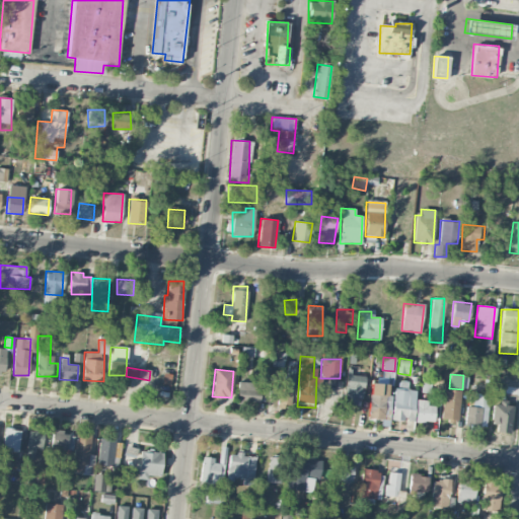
[(362,375),(346,375),(345,404),(362,404),(362,375)]
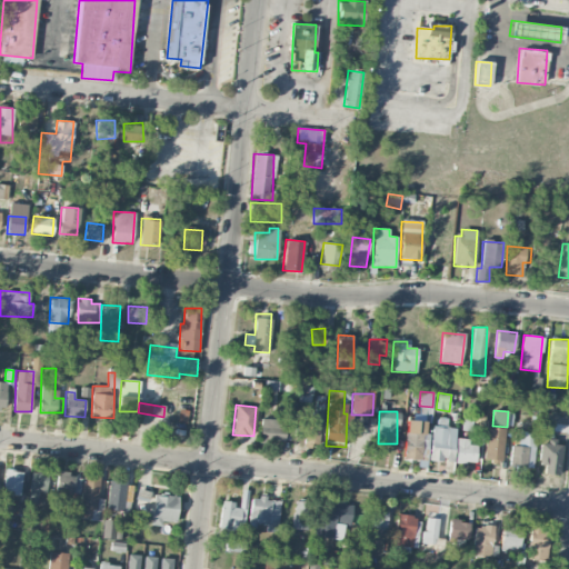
[(285,420),(260,419),(260,440),(285,441),(285,420)]
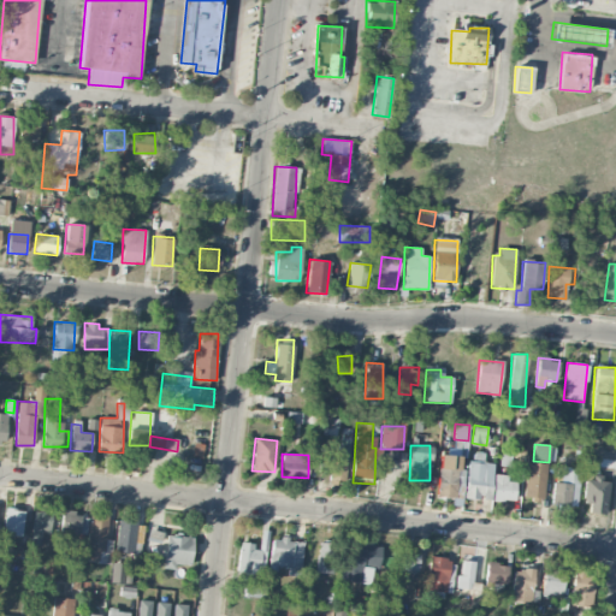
[(460,456),(439,455),(437,496),(463,497),(463,469),(460,469),(460,456)]
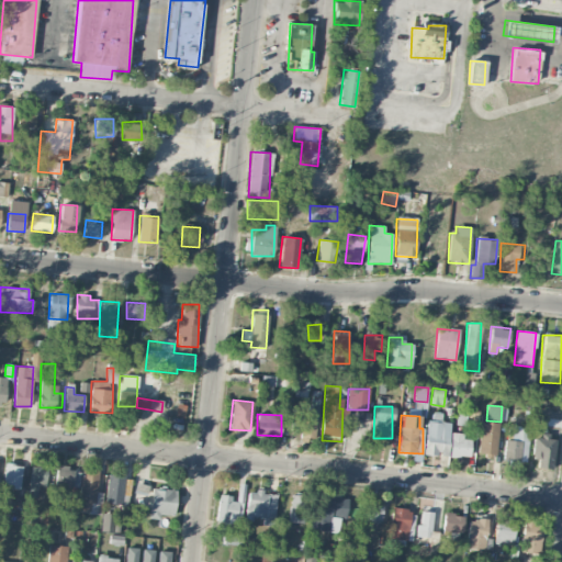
[(291,431),(301,431),(300,441),(315,441),(316,420),(291,419),(291,431)]
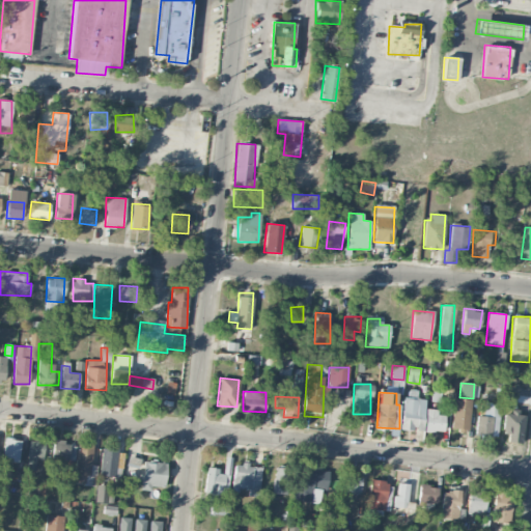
[(426,400),(404,397),(400,428),(421,431),(426,400)]
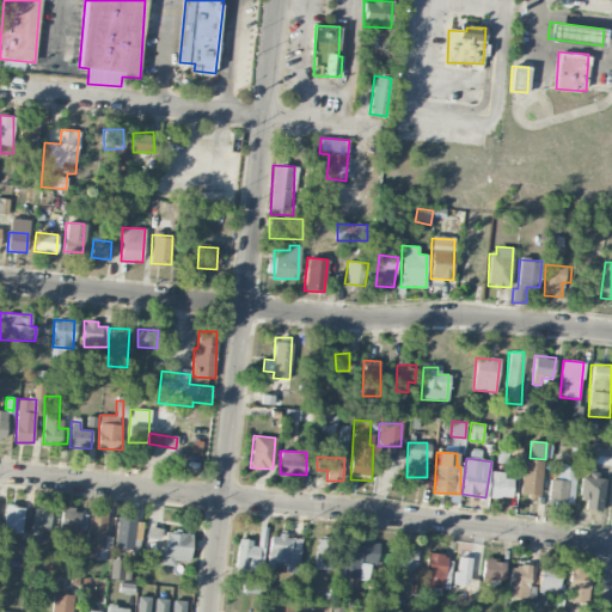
[(520,493),(539,496),(544,461),(525,458),(520,493)]
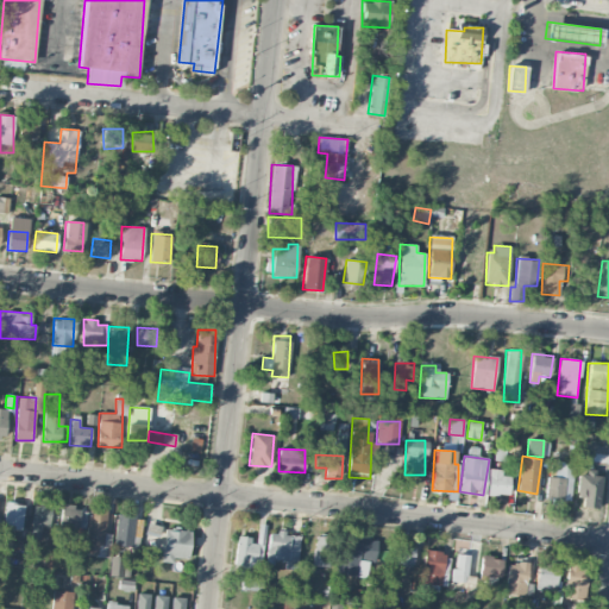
[(545,497),(570,501),(573,463),(556,462),(554,477),(547,477),(545,497)]
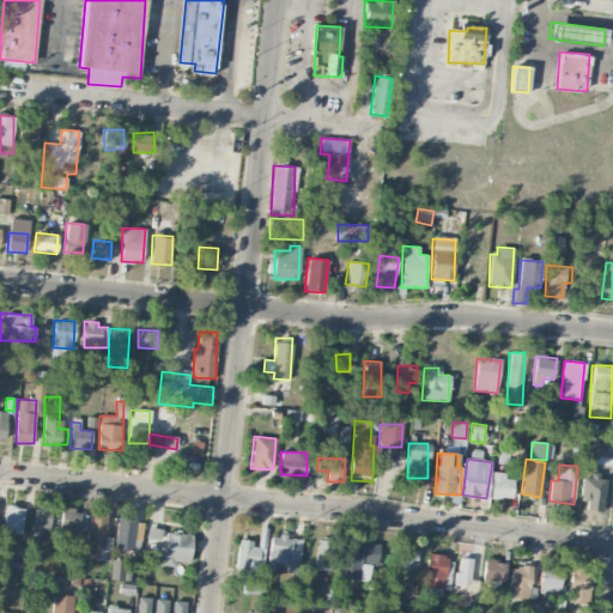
[(514,475),(491,474),(491,498),(513,499),(514,475)]
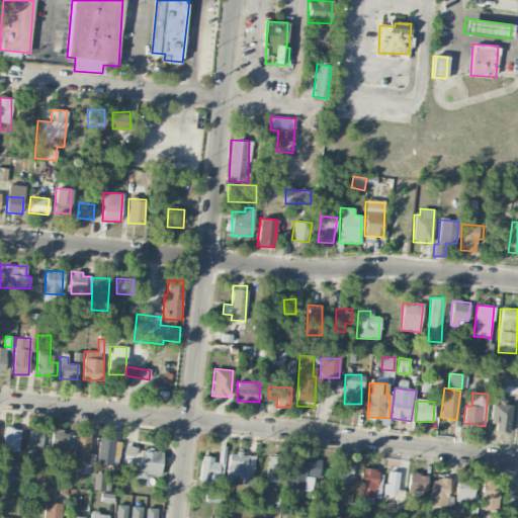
[(3,447),(18,448),(20,429),(5,427),(3,447)]
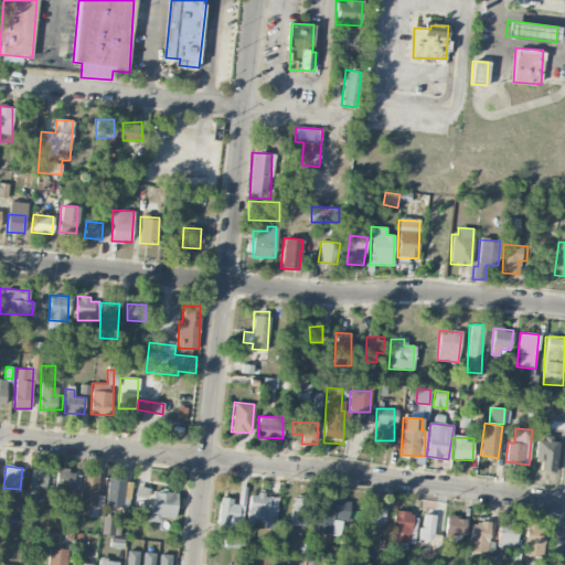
[(81,473),(70,473),(70,468),(57,467),(56,490),(80,491),(81,473)]
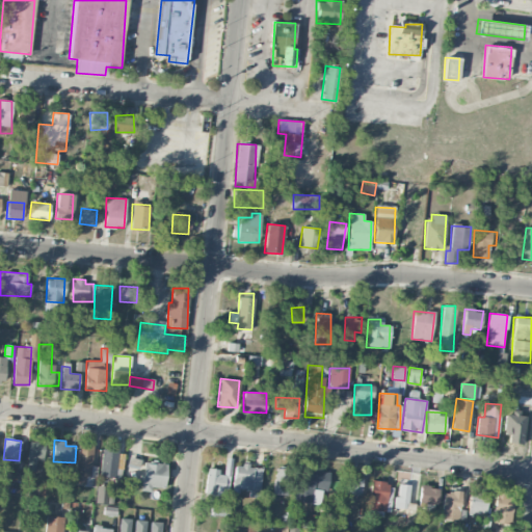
[(36,460),(44,460),(44,443),(28,442),(27,471),(36,471),(36,460)]
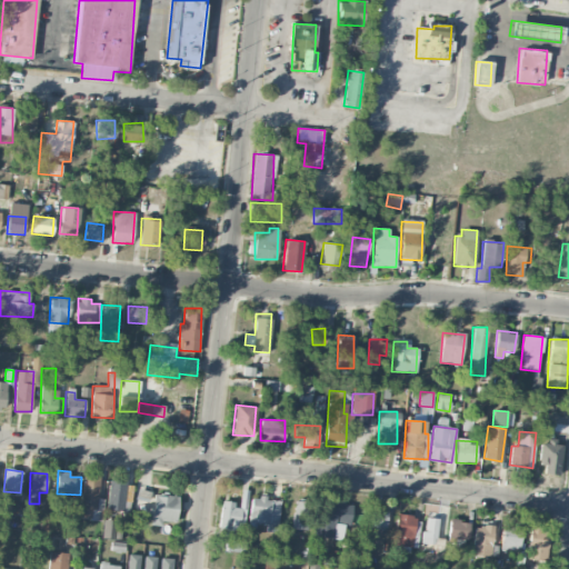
[(99,473),(82,472),(80,518),(102,520),(103,498),(98,498),(99,473)]
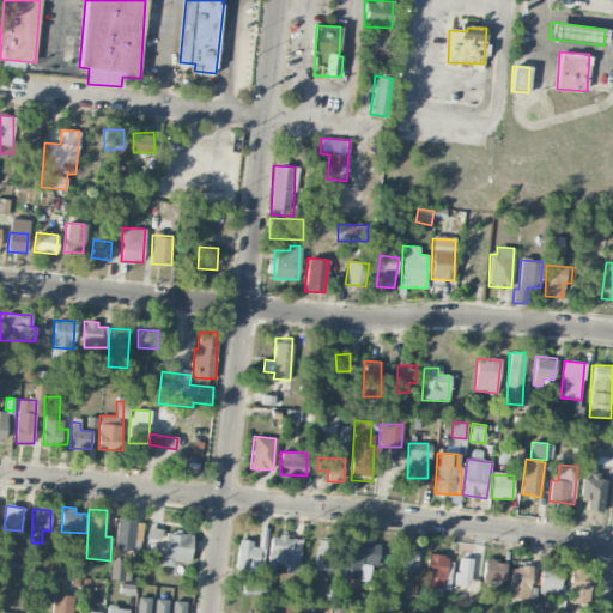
[(137,520),(117,517),(114,548),(132,551),(137,520)]
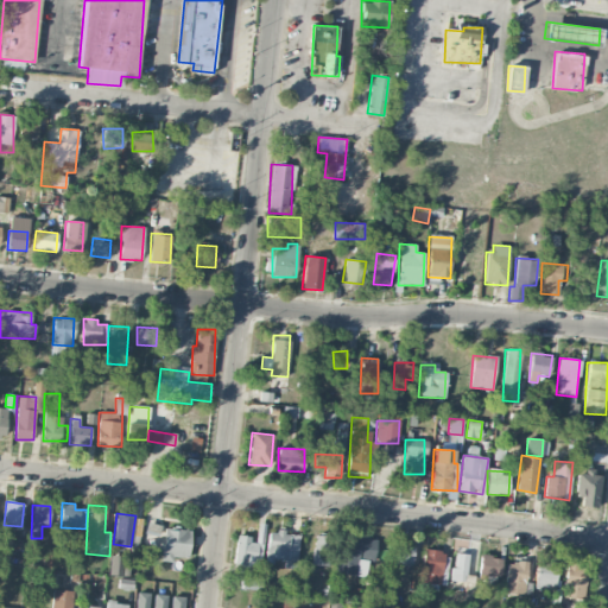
[(189,558),(190,530),(164,529),(162,561),(172,562),(172,557),(189,558)]
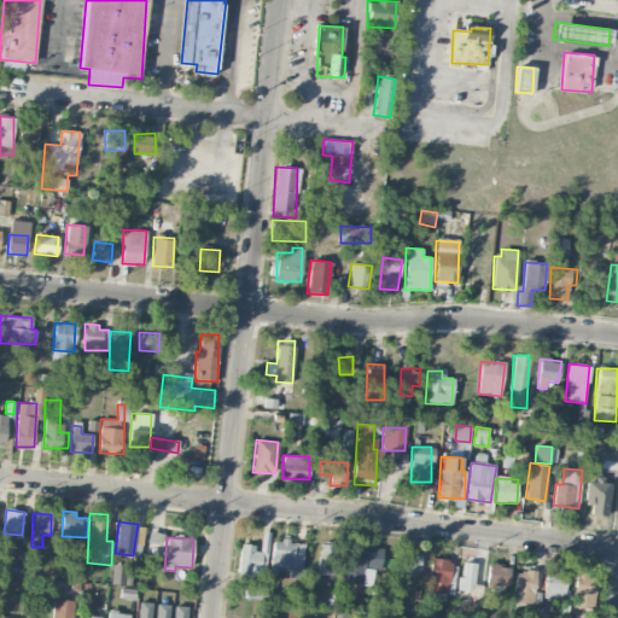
[(273,540),(270,570),(290,571),(289,577),(301,578),(304,543),(273,540)]
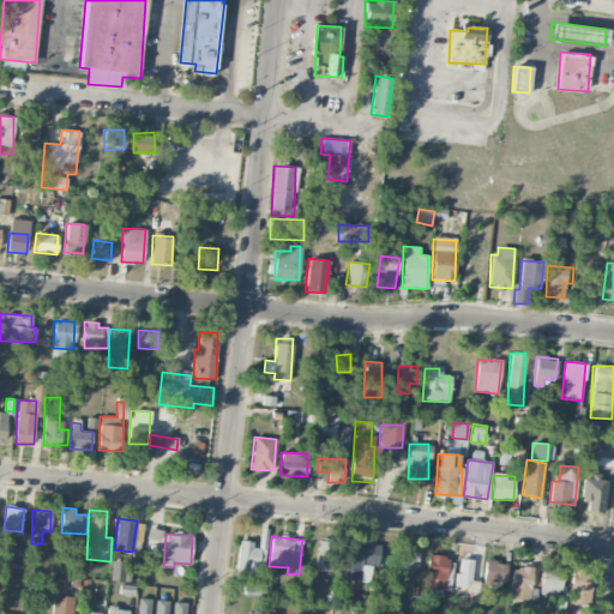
[(235,567),(260,572),(265,549),(253,547),(253,542),(241,540),(235,567)]
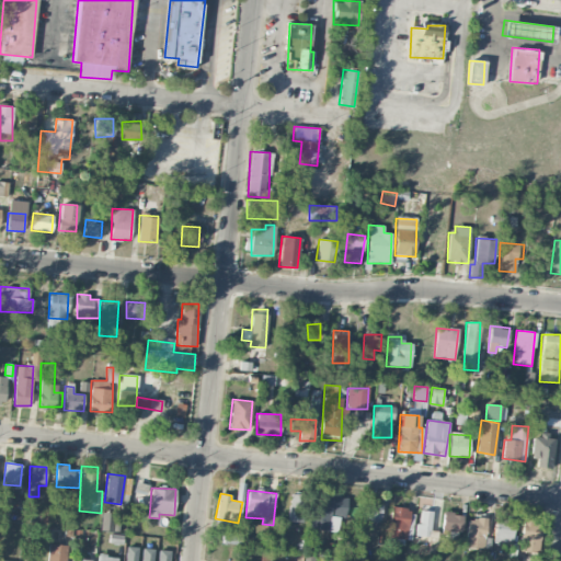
[(304,523),(305,495),(290,494),(289,522),(304,523)]
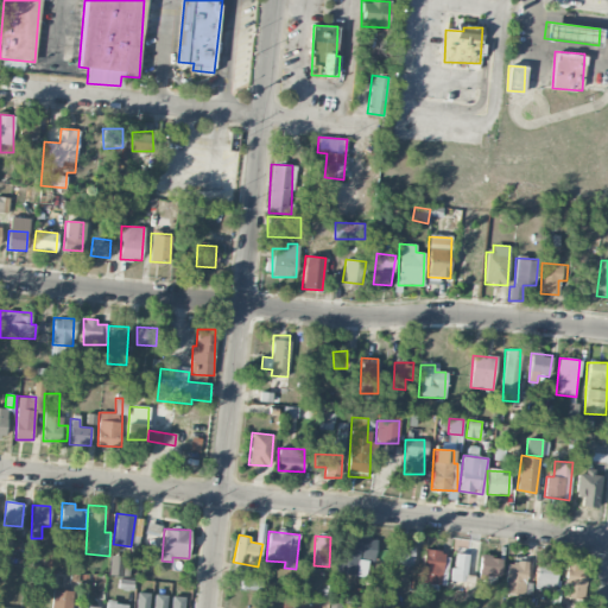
[(337,574),(366,576),(366,561),(374,561),(375,538),(340,536),(337,574)]
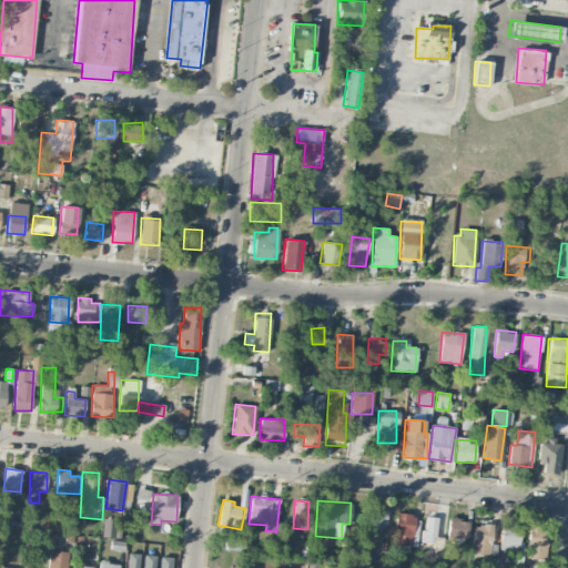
[(386,526),(386,509),(368,509),(368,526),(386,526)]
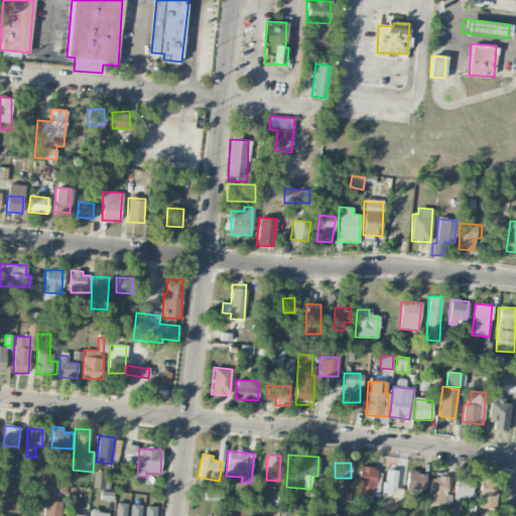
[(20,469),(9,468),(8,477),(19,479),(20,469)]
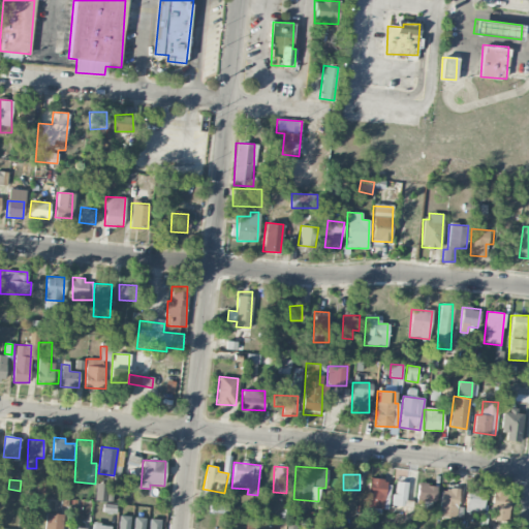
[(389,508),(390,480),(368,479),(367,508),(389,508)]
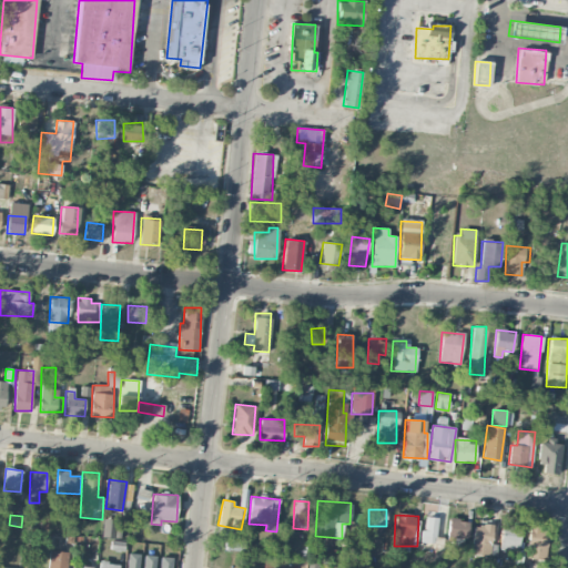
[(435,544),(437,517),(424,517),(423,543),(435,544)]
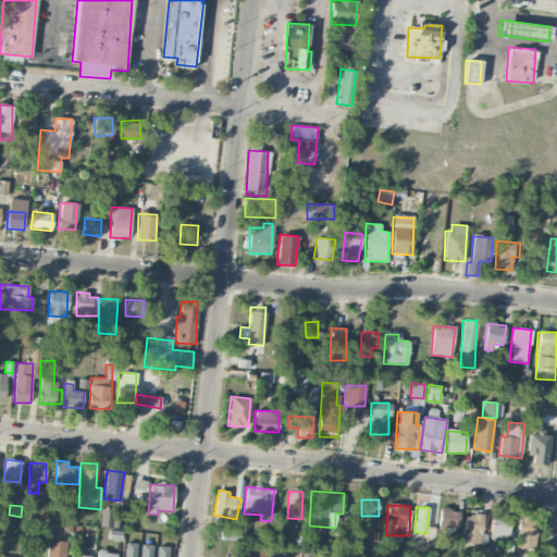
[(459,529),(460,510),(441,509),(438,527),(459,529)]
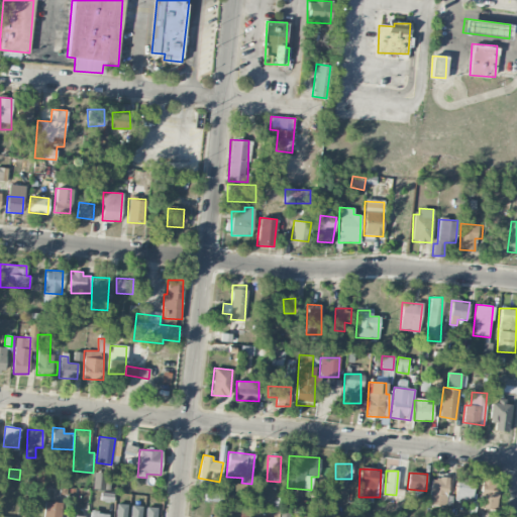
[(446,505),(447,479),(430,478),(429,504),(446,505)]
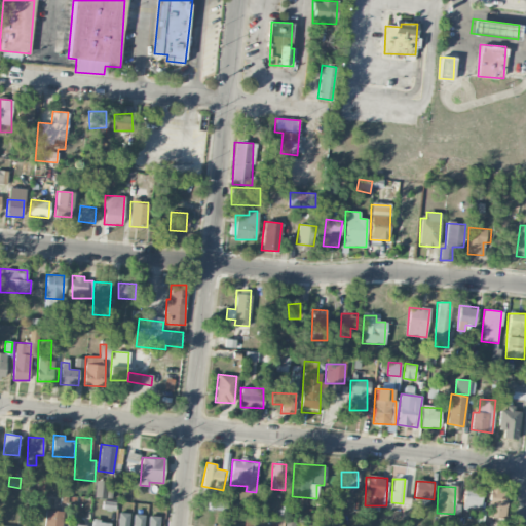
[(463,509),(480,509),(481,487),(463,486),(463,509)]
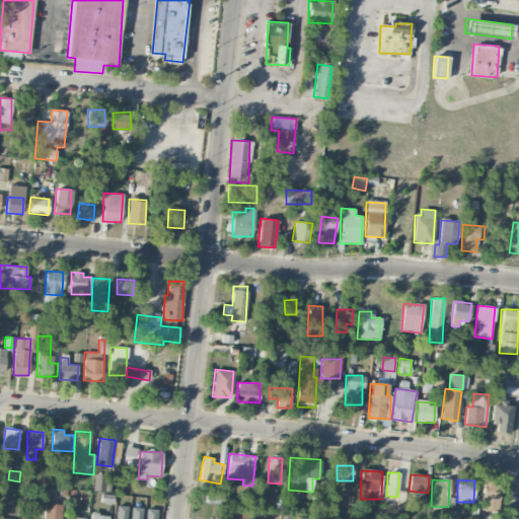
[(499,482),(483,482),(482,510),(498,511),(499,482)]
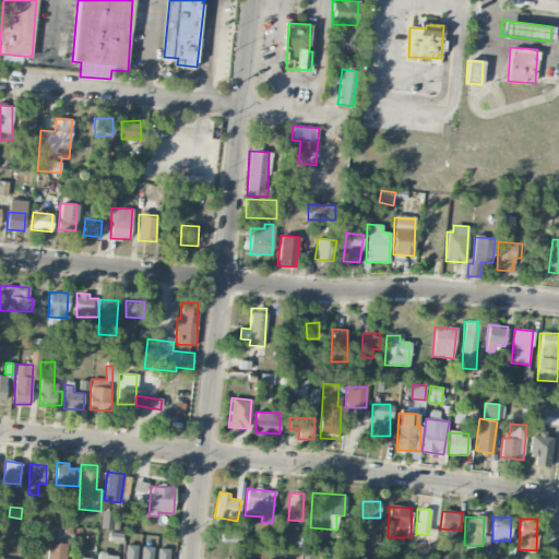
[(239,543),(239,532),(221,531),(221,542),(239,543)]
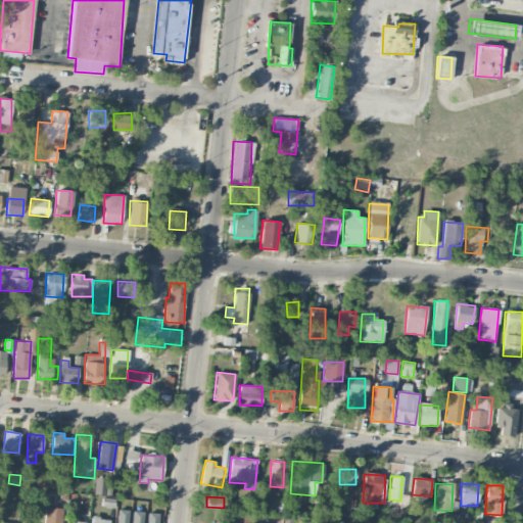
[(43,522),(60,522),(62,508),(44,507),(43,522)]
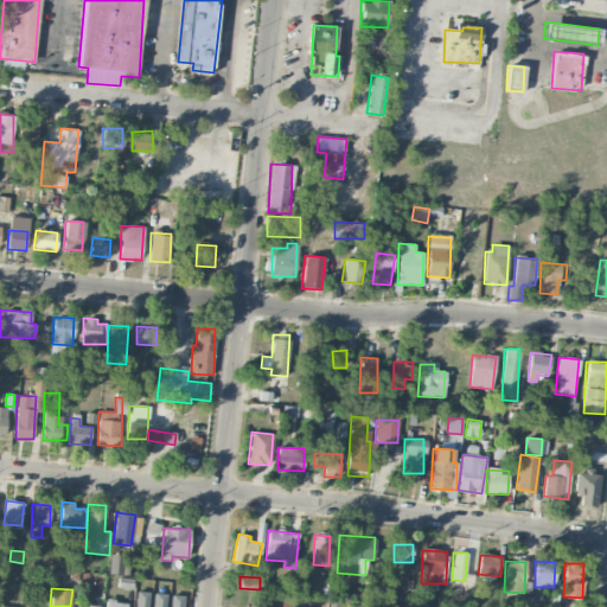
[(147,606),(149,593),(136,592),(134,606),(147,606)]
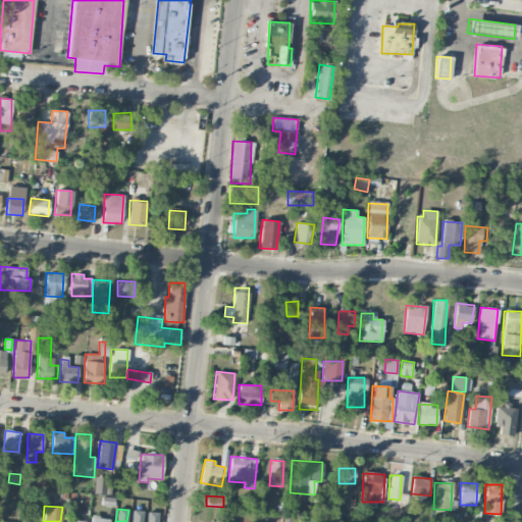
[(142,521),(144,511),(133,510),(131,521),(142,521)]
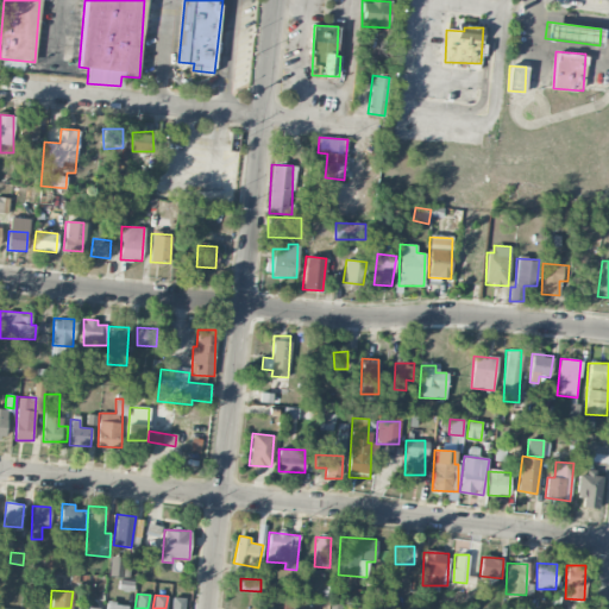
[(169,608),(182,608),(183,597),(170,597),(169,608)]
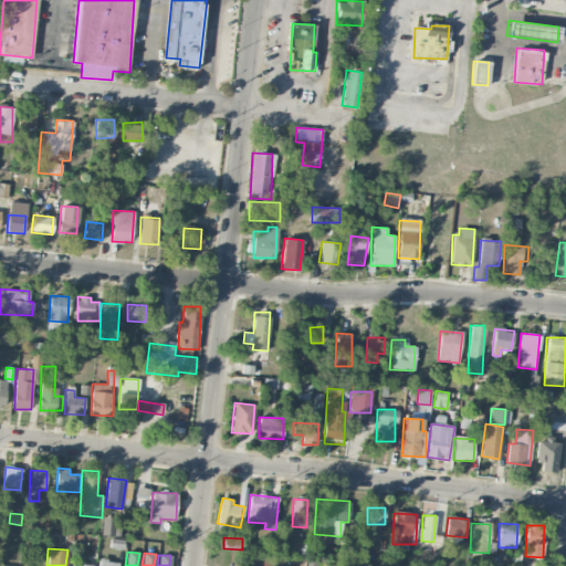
[(262,565),(272,565),(273,557),(263,556),(262,565)]
